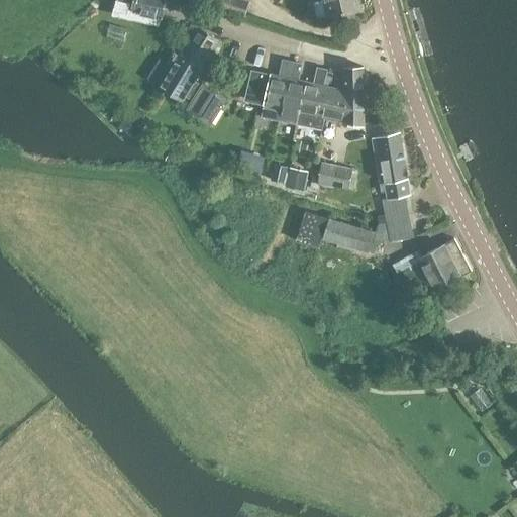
[(161,18),(165,0),(138,0),(135,12),(161,18)]
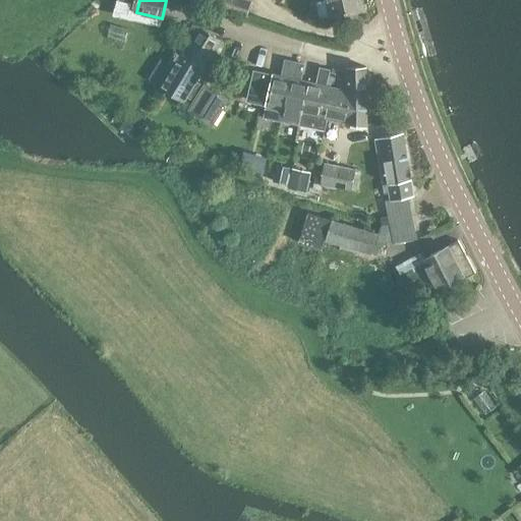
[(245,0),(213,0),(211,7),(246,18),(251,2),(245,0)]
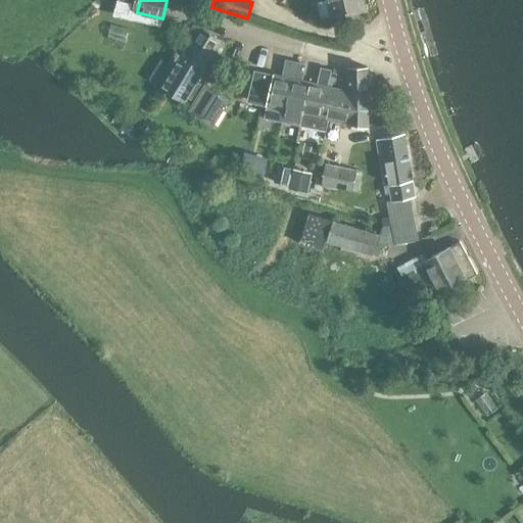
[(326,0),(331,17),(365,10),(362,0),(326,0)]
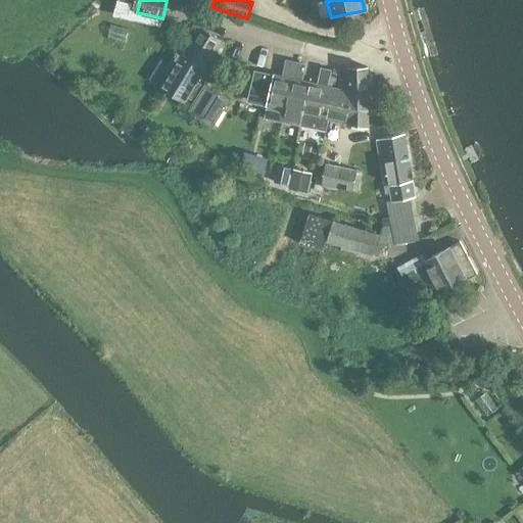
[(197,82),(223,41),(200,27),(199,29),(194,25),(187,36),(192,39),(175,68),(162,61),(152,78),(164,85),(162,88),(185,101),(188,97),(195,101),(190,109),(191,111),(198,116),(200,115),(215,125),(230,100),(205,85),(204,86),(197,82)]
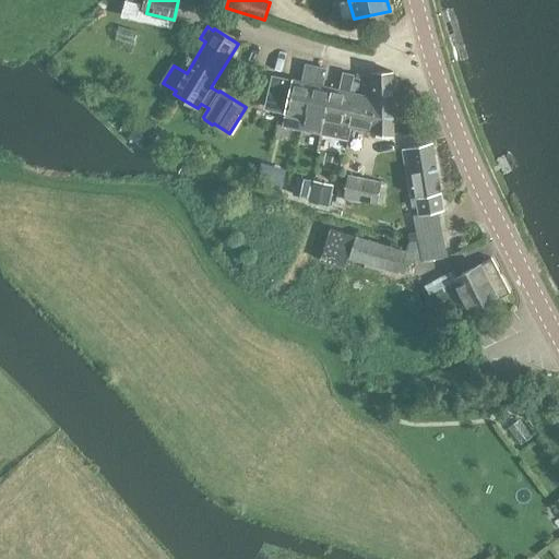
[(301,130),(316,70),(316,67),(306,64),(301,82),(293,80),(282,126),(301,130)]
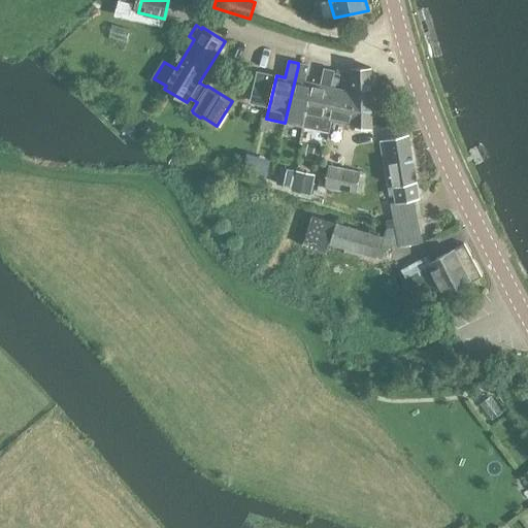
[(303,127),(312,84),(299,80),(300,75),(302,76),(304,67),(298,66),(285,123),(303,127)]
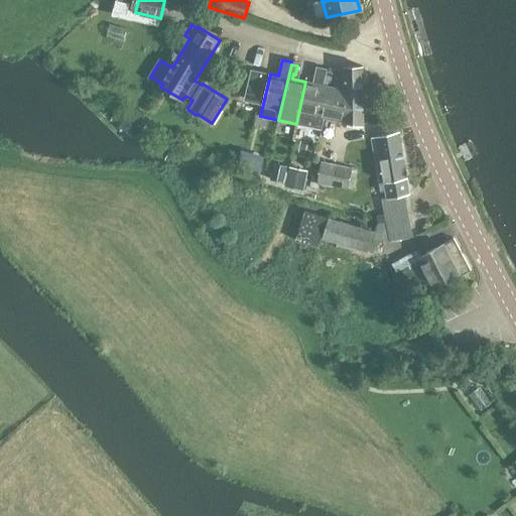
[(344,67),(345,90),(327,86),(328,82),(330,82),(332,73),(326,72),(317,109),(326,110),(324,118),(364,126),(364,125),(364,124),(362,66),(344,67)]
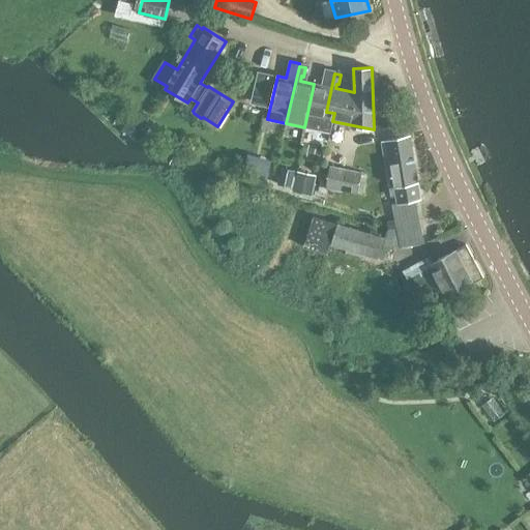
[(326,112),(334,74),(334,71),(325,68),(321,85),(314,84),(304,127),(330,133),(332,121),(334,113),(326,112)]
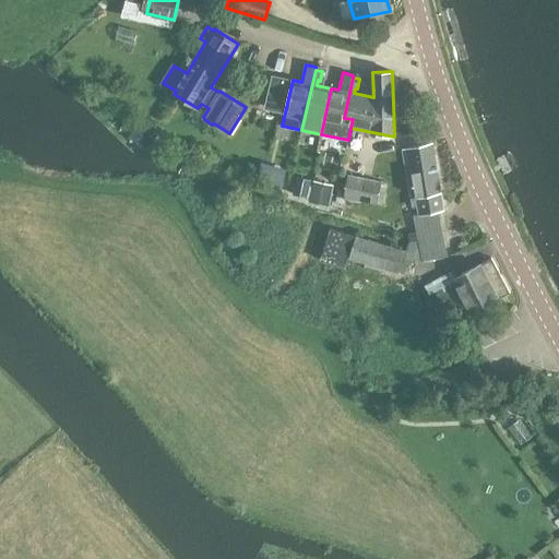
[(271,76),(265,105),(285,109),(284,114),(285,115),(293,81),(292,81),(289,88),(282,86),(283,79),(271,76)]
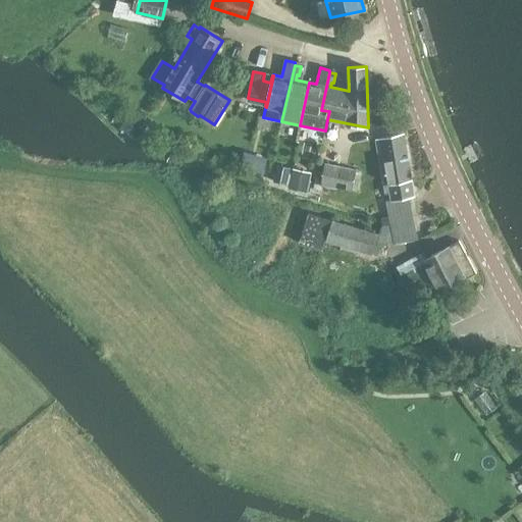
[(388,216),(381,218),(382,225),(387,225),(389,243),(394,244),(417,240),(408,198),(414,197),(411,180),(404,136),(403,136),(375,141),(382,186),(384,185),(385,193),(390,193),(392,201),(386,202),(388,216)]
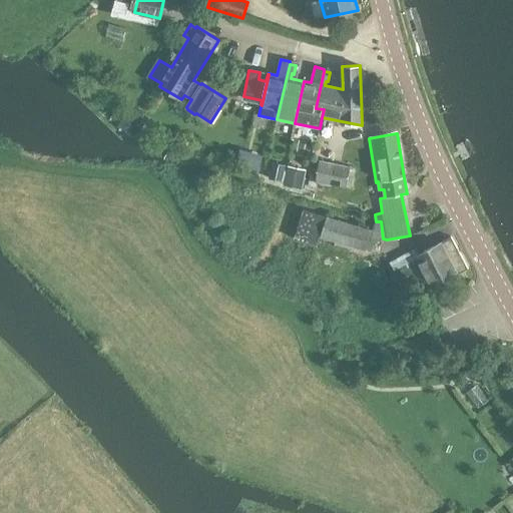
[(241,155),(238,166),(250,170),(253,158),(241,155)]
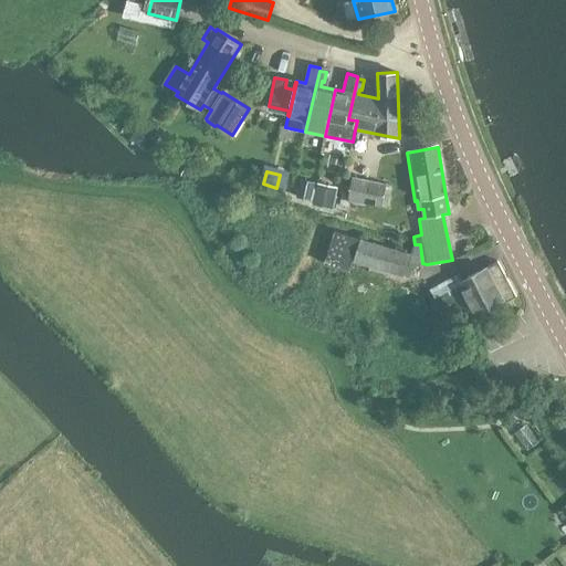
[(385,185),(376,182),(352,177),(349,189),(343,187),(342,198),(347,199),(380,207),(380,211),(387,212),(390,197),(384,196),(385,185)]
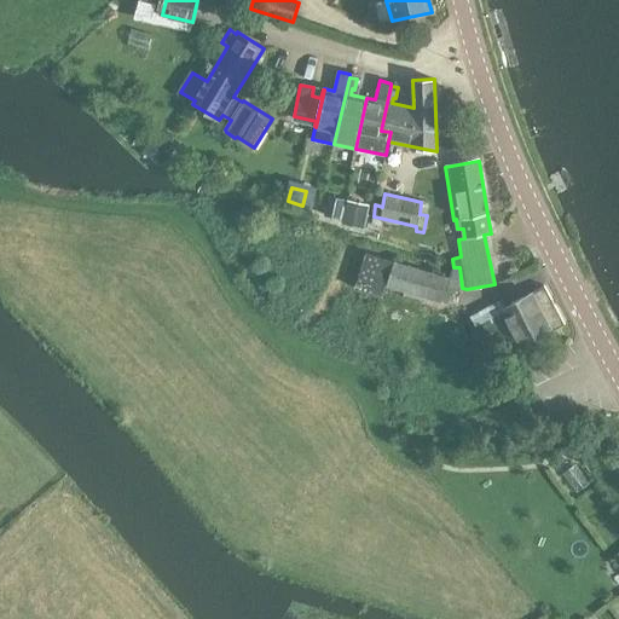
[(328,196),(324,215),(341,219),(345,200),(328,196)]
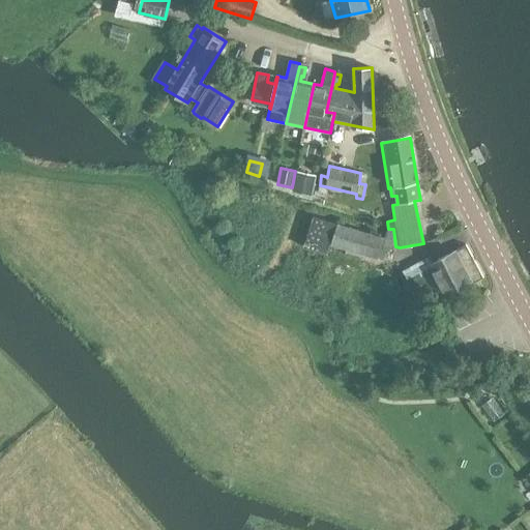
[(316,177),(297,173),(293,193),(312,197),(316,177)]
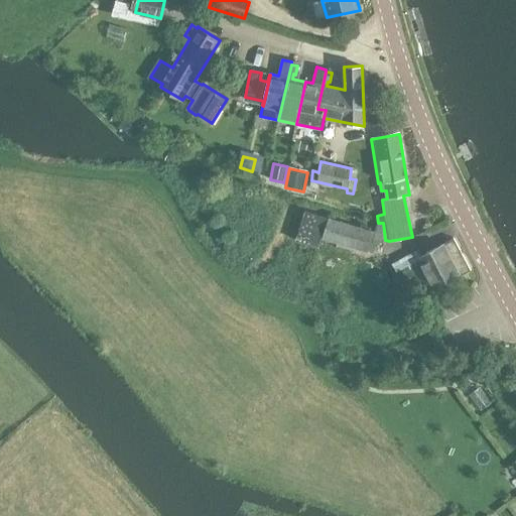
[(378,223),(377,216),(376,216),(377,223),(374,233),(305,211),(295,241),(318,248),(321,239),(369,252),(373,239),(385,240),(383,223),(378,223)]
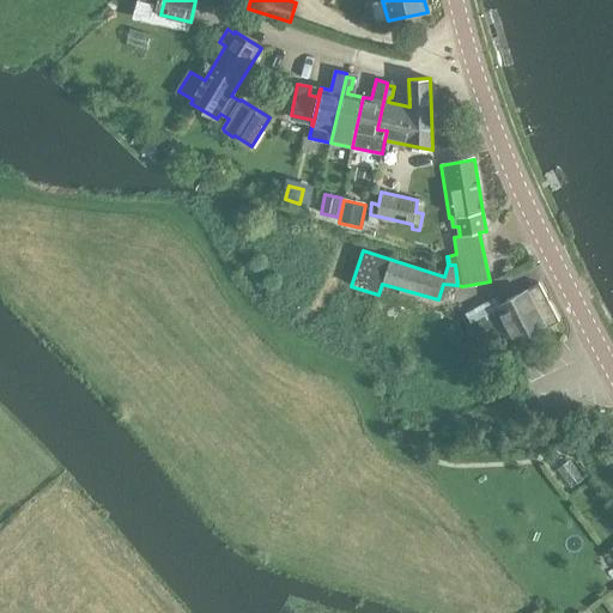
[(493,358),(538,333),(560,321),(540,283),(499,304),(498,299),(469,315),(493,358)]
